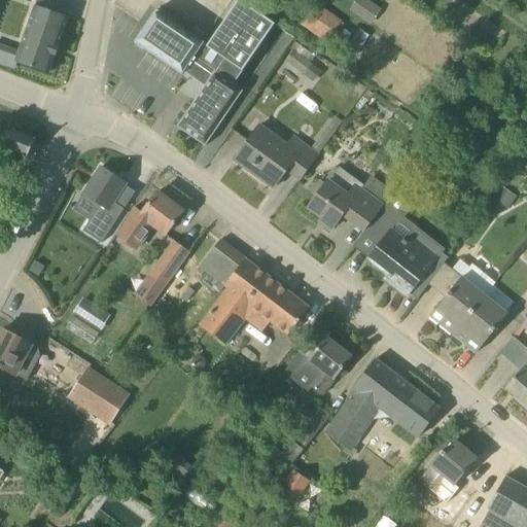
[(50,73),(69,19),(65,18),(69,4),(58,0),(38,0),(36,7),(16,62),(50,73)]
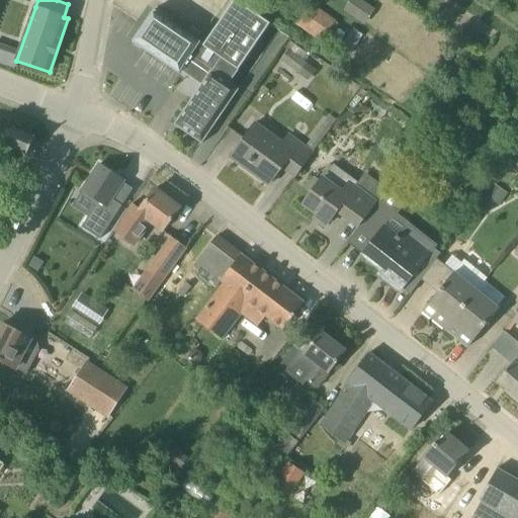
[(231,82),(271,24),(235,0),(204,46),(200,44),(201,42),(199,41),(199,42),(156,12),(156,11),(155,10),(133,42),(135,44),(135,42),(179,72),(178,73),(179,74),(181,72),(201,86),(174,125),(202,145),(240,89),(231,82)]
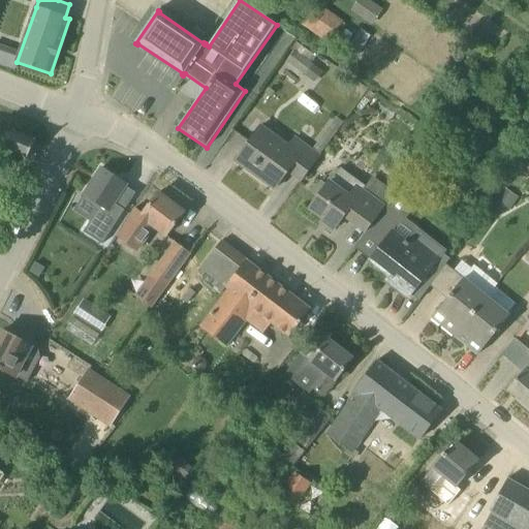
[(263,0),(284,13),(292,0),(263,0)]
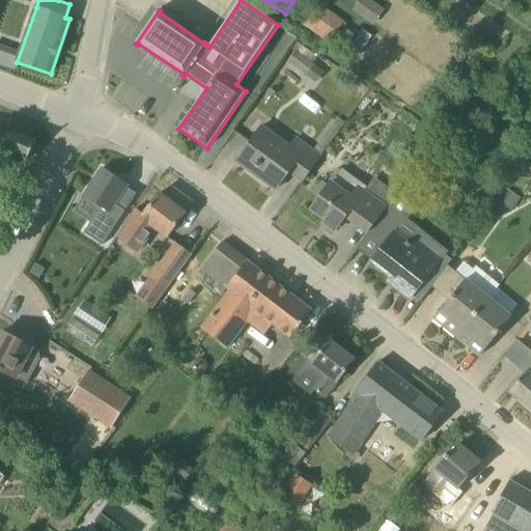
[(390,10),(374,0),(365,0),(358,11),(379,26),(390,10)]
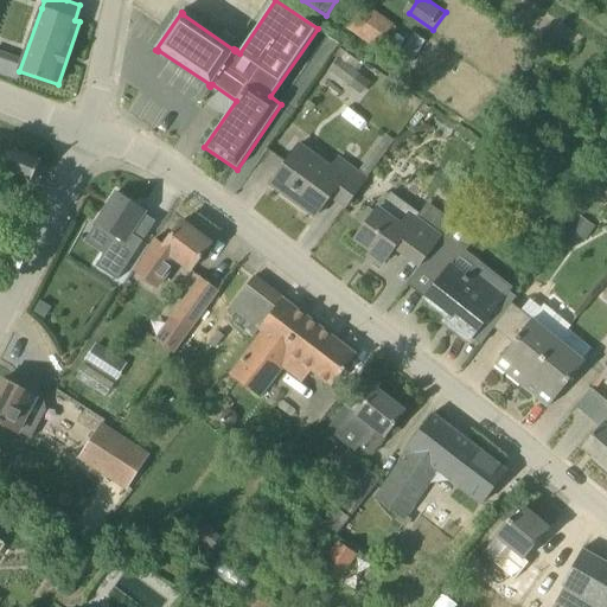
[(375,50),(393,24),(364,4),(346,30),(375,50)]
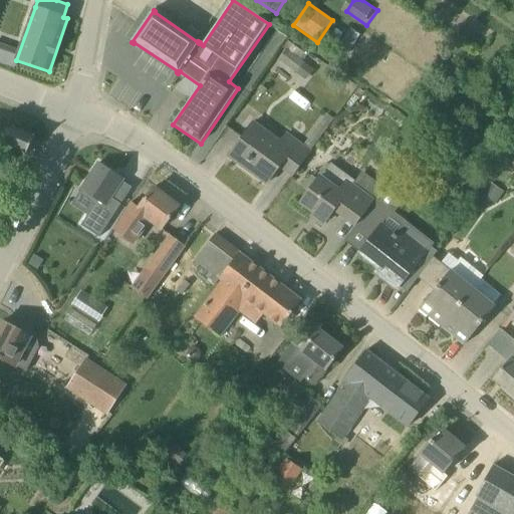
[(277,60),(295,73),(303,62),(299,60),(303,53),(287,42),(282,48),(284,49),(277,60)]
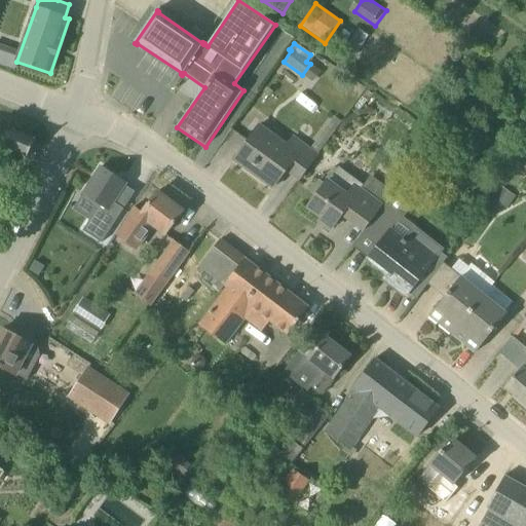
[(0,44),(0,61),(11,64),(14,47),(0,44)]
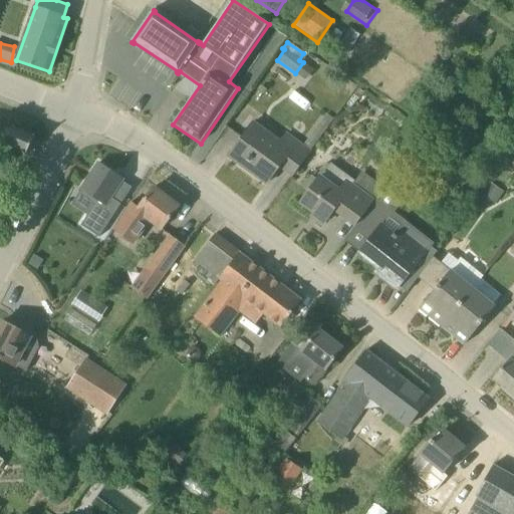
[(28,155),(36,138),(34,138),(35,136),(13,125),(5,127),(3,129),(0,136),(0,137),(0,138),(4,146),(26,156),(27,154),(28,155)]
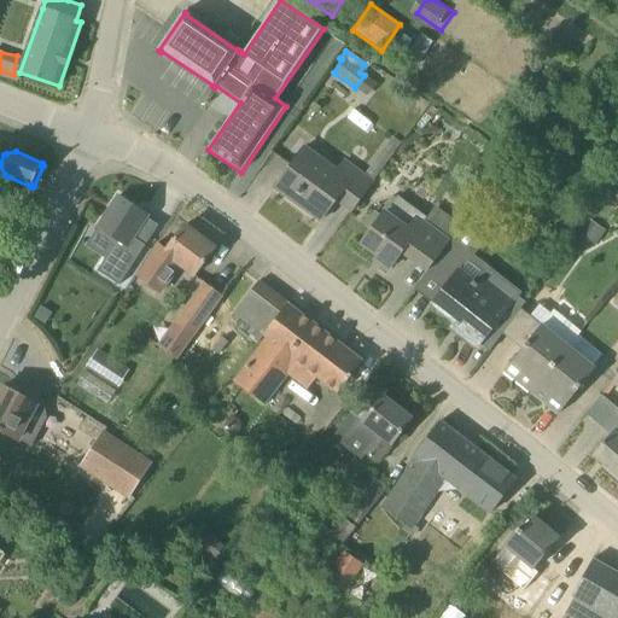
[(351,211),(374,181),(366,175),(344,159),(334,175),(302,151),(275,188),(320,222),(336,200),(351,211)]
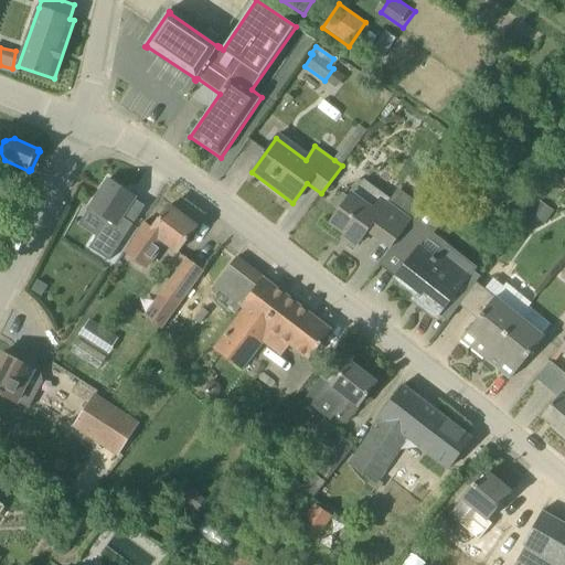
[(412,221),(387,202),(390,199),(363,180),(331,223),(345,234),(342,238),(355,248),(368,231),(392,248),(412,221)]
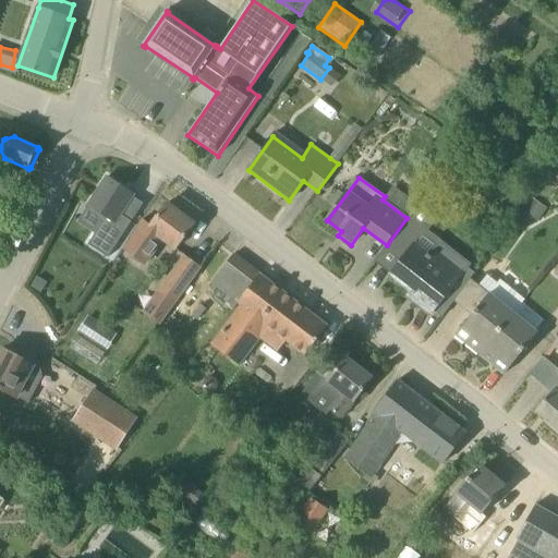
[(128,206),(102,190),(84,218),(101,229),(82,257),(101,269),(125,233),(114,227),(128,206)]
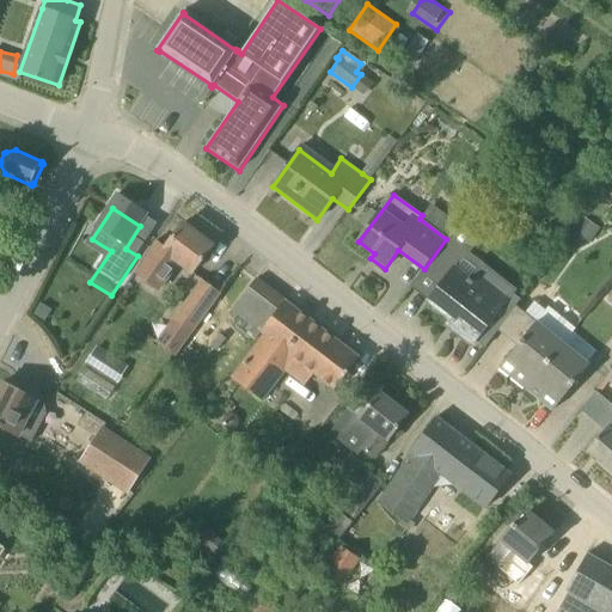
[(560,242),(574,251),(582,238),(589,243),(600,226),(577,213),(560,242)]
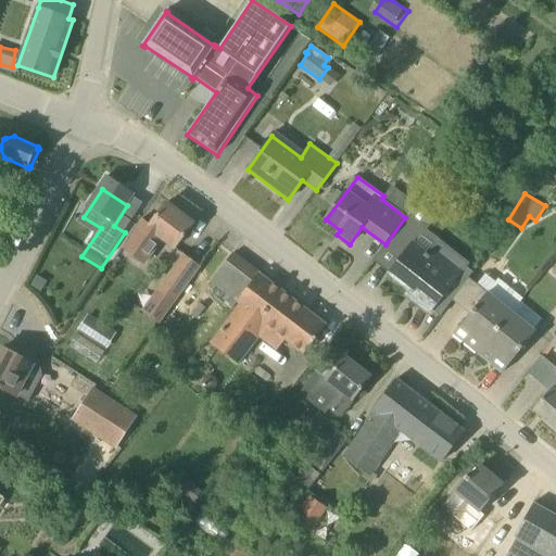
[(167,203),(151,224),(142,218),(122,250),(146,266),(162,241),(173,249),(193,224),(167,203)]
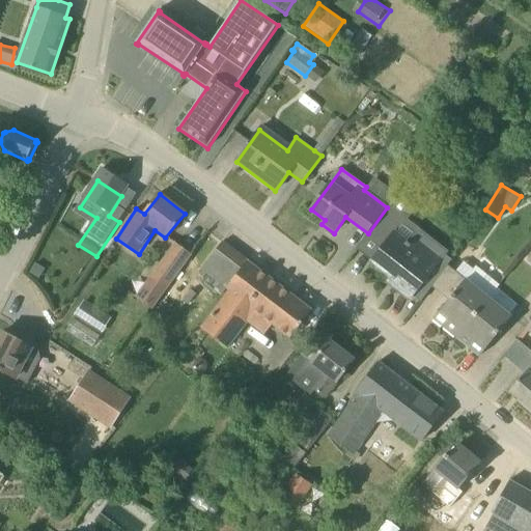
[(410,244),(395,232),(372,262),(392,278),(389,282),(410,299),(445,253),(419,232),(410,244)]
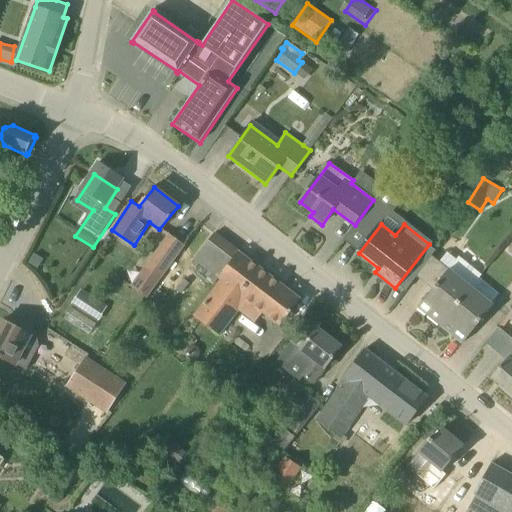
[(161,279),(185,245),(167,233),(144,267),(130,286),(147,298),(161,279)]
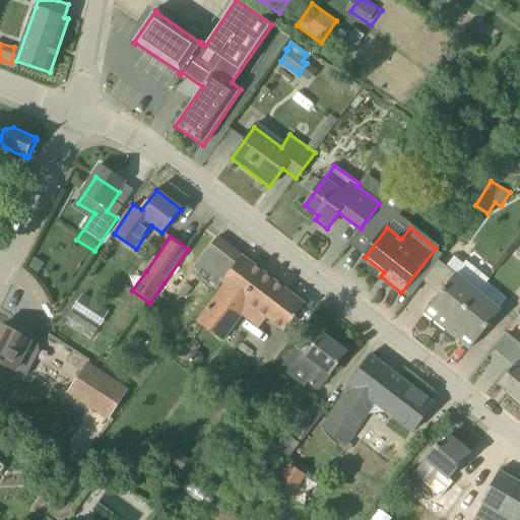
[(217,294),(217,295),(244,257),(217,238),(193,269),(205,278),(204,280),(216,289),(221,283),(223,285),(217,294)]
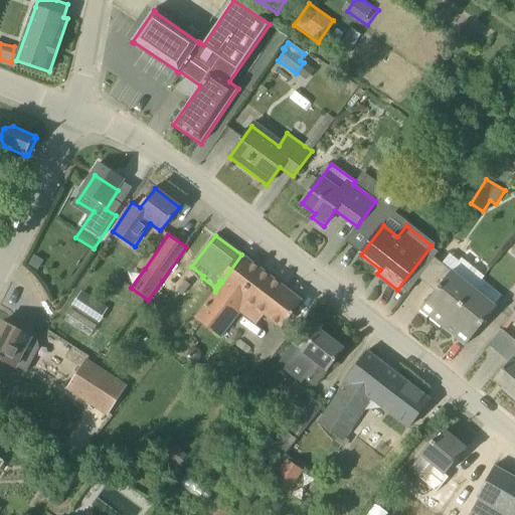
[(303,301),(241,254),(215,292),(215,291),(194,319),(221,338),(241,311),(249,318),(256,309),(283,328),(290,317),(303,301)]
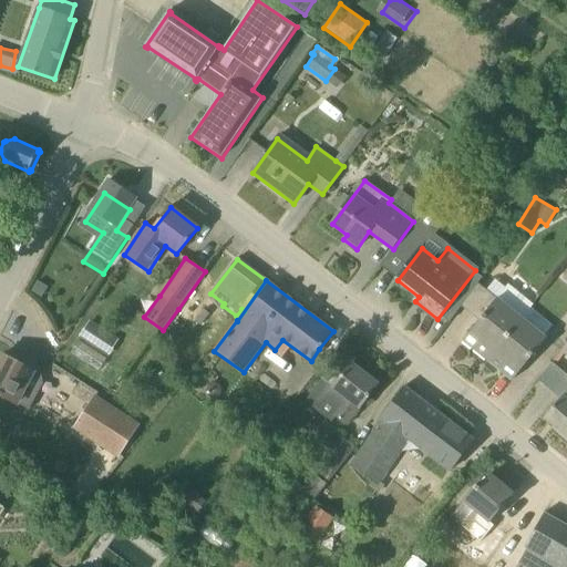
[(508,285),(497,298),(463,340),(488,361),(512,332),(523,320),(532,309),(531,308),(534,305),(508,285)]
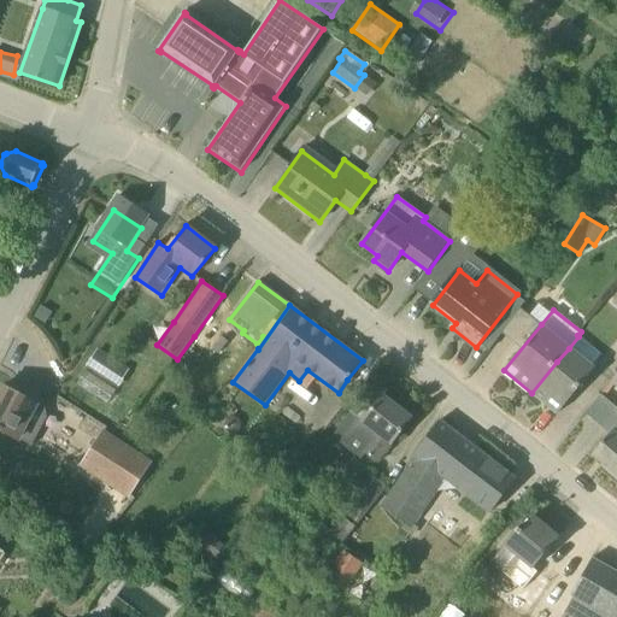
[(84,366),(117,388),(129,368),(97,347),(84,366)]
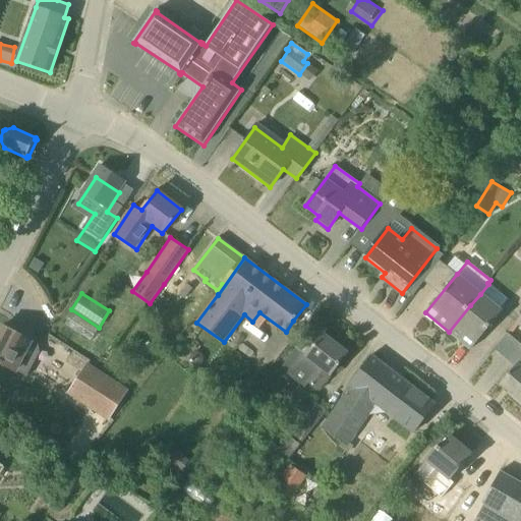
[(502,311),(501,310),(480,294),(470,305),(449,332),(471,349),(502,311)]
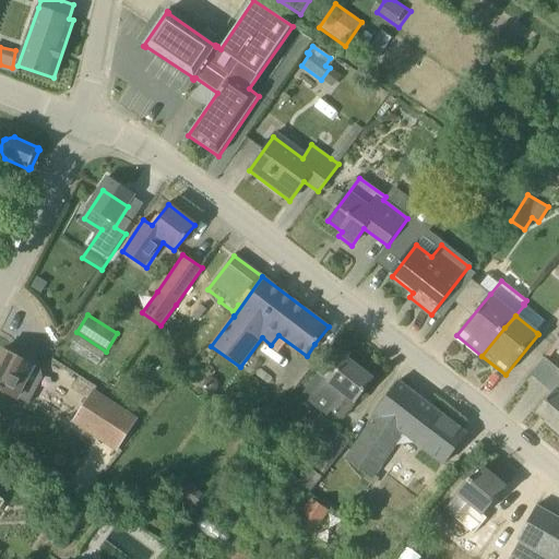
[(3,351),(0,355),(0,389),(16,399),(28,404),(37,389),(25,382),(37,358),(27,354),(23,361),(3,351)]
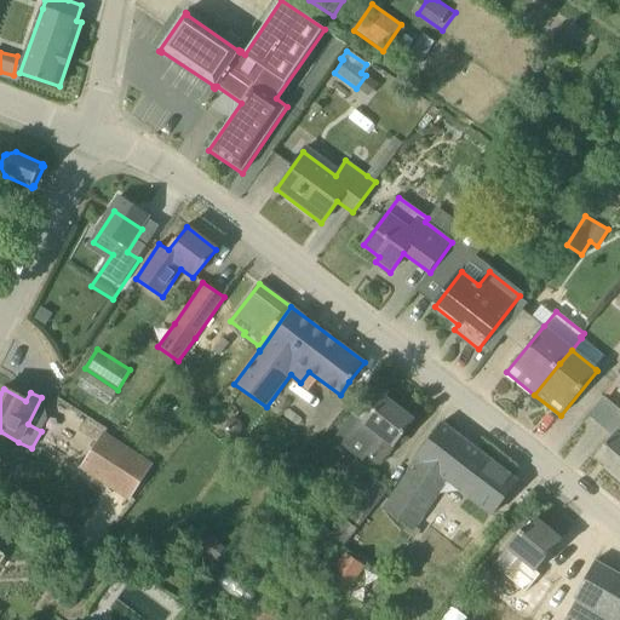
[(379,464),(392,446),(394,447),(413,420),(384,399),(377,408),(365,400),(334,440),(336,441),(338,437),(350,447),(356,438),(369,448),(366,454),(379,464)]
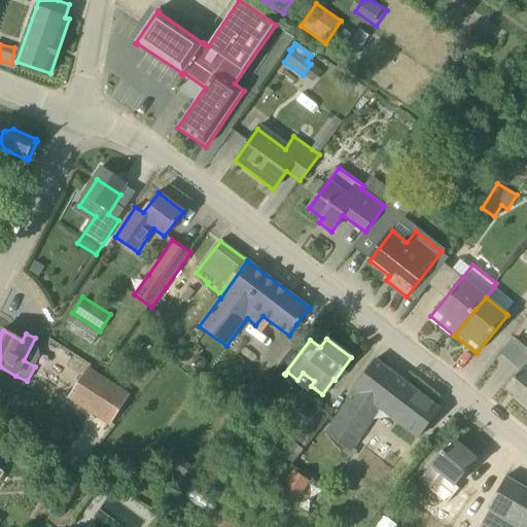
[(349,395),(326,436),(352,452),(376,409),(416,441),(441,409),(376,359),(363,376),(349,395)]
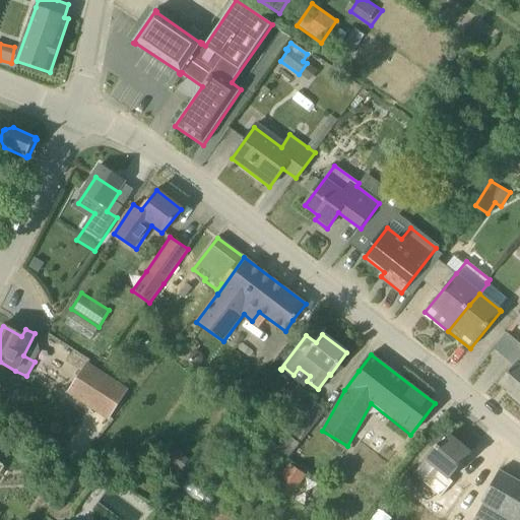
[(519,401),(519,359),(499,384),(519,401)]
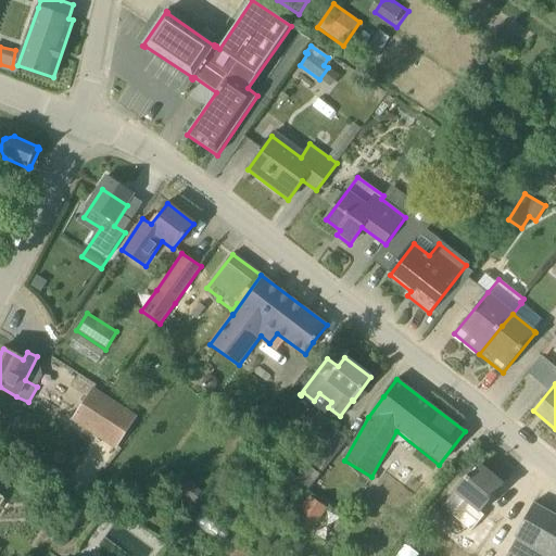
[(116,449),(136,417),(90,388),(71,420),(116,449)]
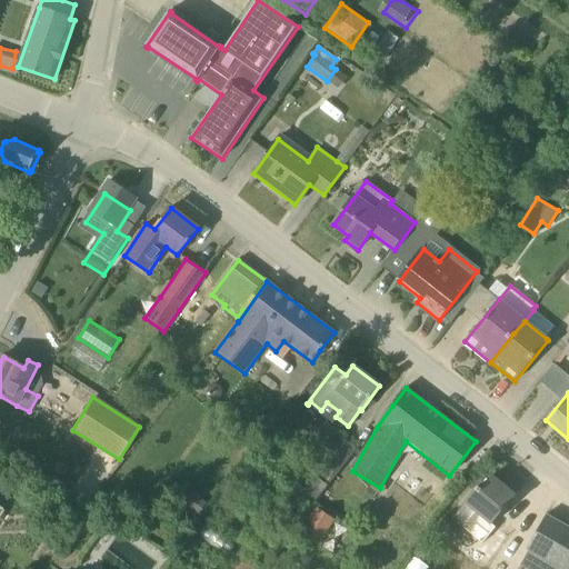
[(313,502),(357,450),(341,437),(297,489),(313,502)]
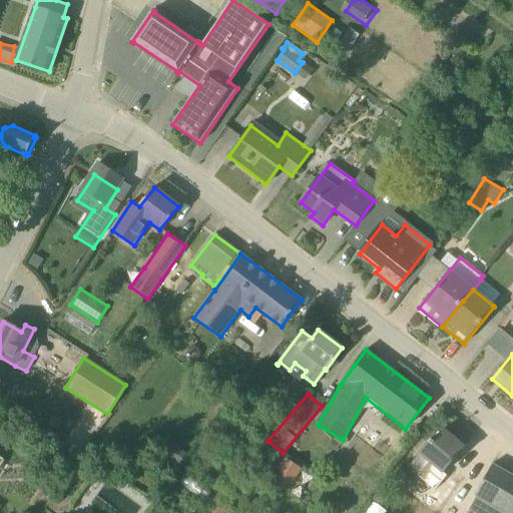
[(431,439),(406,467),(418,477),(423,471),(435,482),(442,473),(443,473),(452,462),(465,447),(444,429),(434,441),(431,439)]
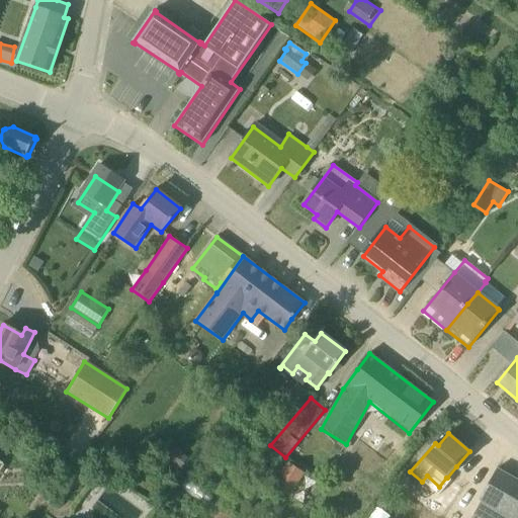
[(288,464),(275,484),(284,490),(297,469),(288,464)]
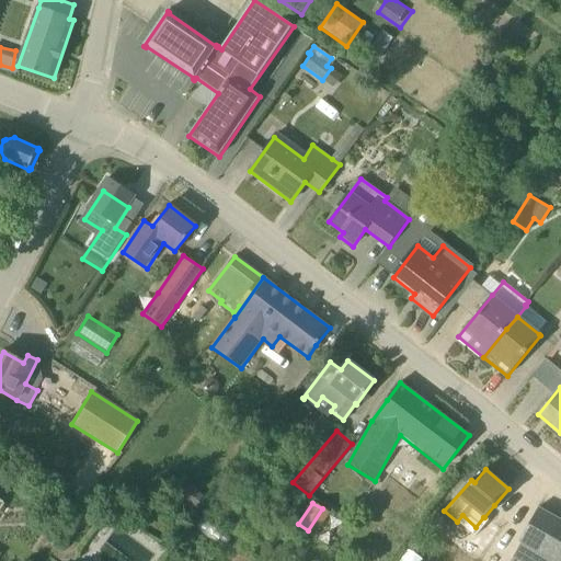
[(513,558),(519,560),(560,560),(560,519),(539,507),(521,539),(523,541),(513,558)]
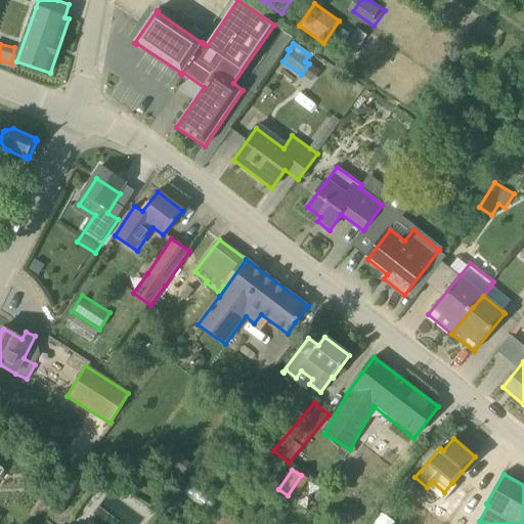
[(453,523),(457,515),(436,508),(430,523),(453,523)]
